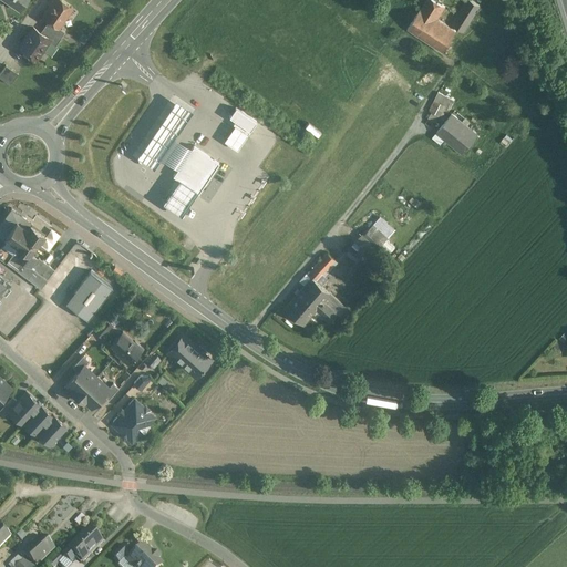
[(60,0),(54,0),(43,18),(49,21),(59,29),(59,28),(73,9),(60,0)]
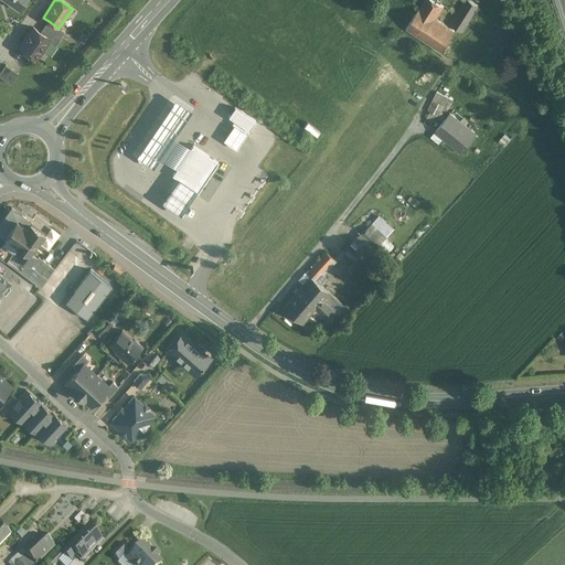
[(266,0),(267,12),(286,11),(285,0),(266,0)]
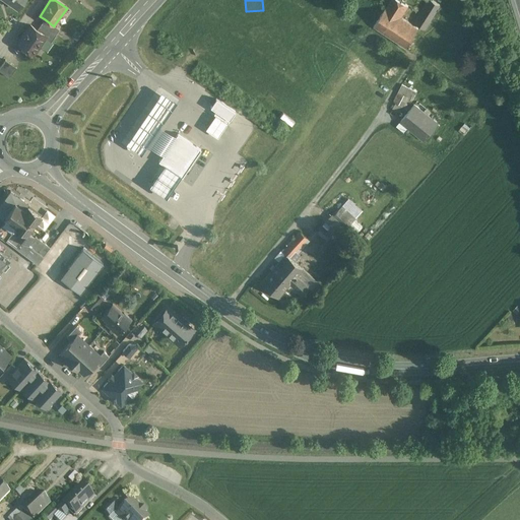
[(408,5),(399,0),(391,0),(386,8),(394,14),(383,33),(406,48),(417,29),(400,17),(408,5)]
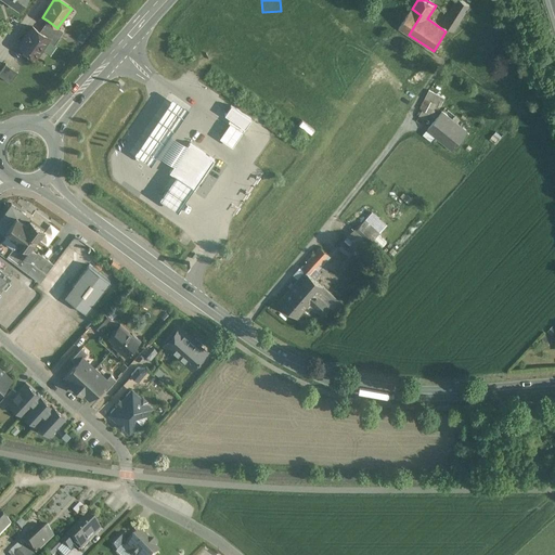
[(469,7),(459,0),(456,0),(441,25),(452,33),(469,7)]
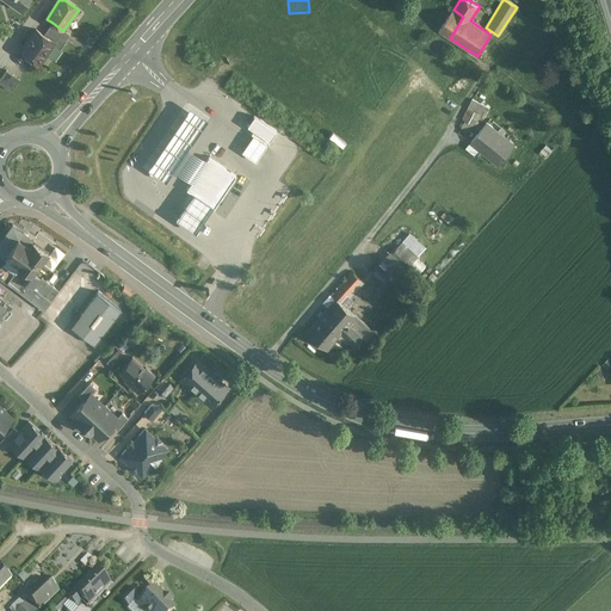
[(452,10),(438,31),(450,38),(463,17),(454,10),(452,10)]
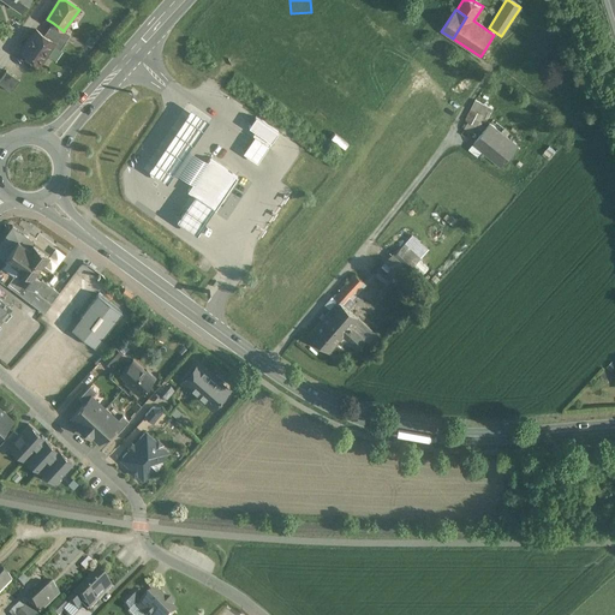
[(64,31),(53,23),(48,29),(66,41),(71,35),(64,30),(64,31)]
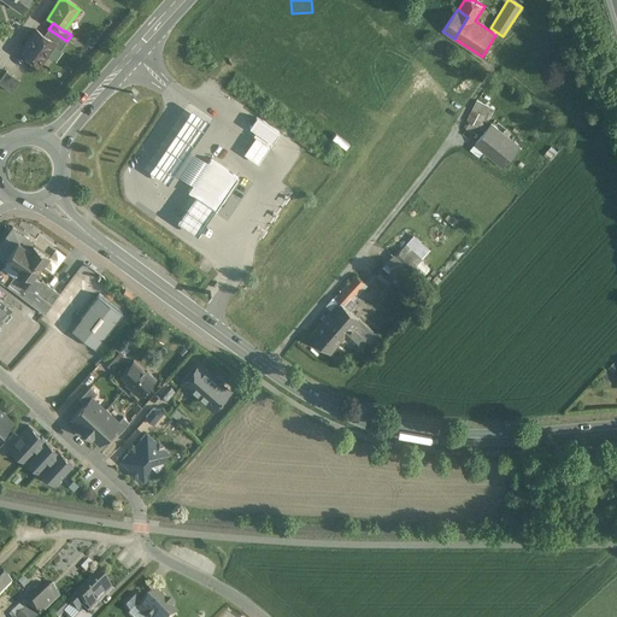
[(66,41),(48,29),(43,36),(54,42),(52,45),(60,51),(66,41)]
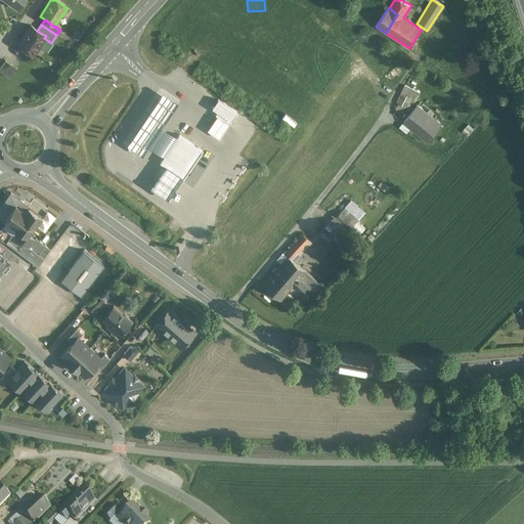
[(37,31),(31,26),(18,44),(23,46),(22,48),(22,50),(26,53),(29,53),(30,51),(34,54),(44,38),(46,36),(37,31)]
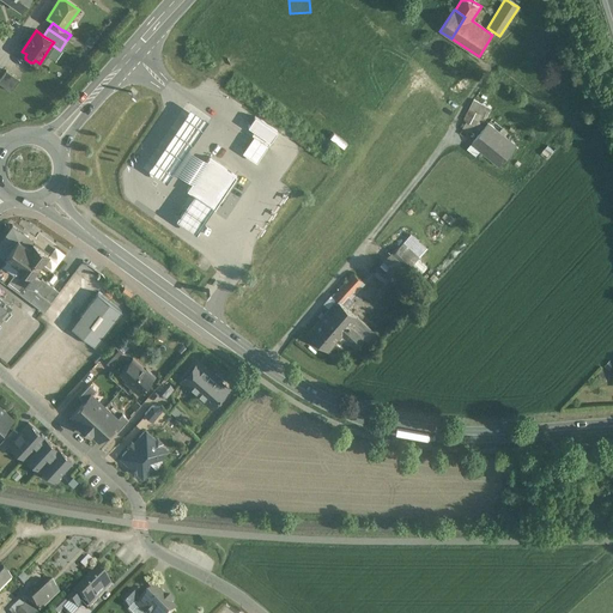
[(19,80),(6,71),(0,79),(0,84),(11,92),(19,80)]
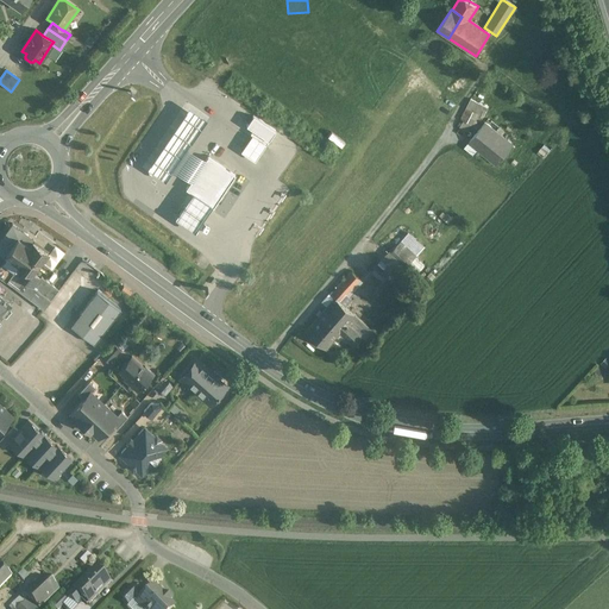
[(488,108),(471,99),(460,120),(466,123),(473,111),(483,117),(488,108)]
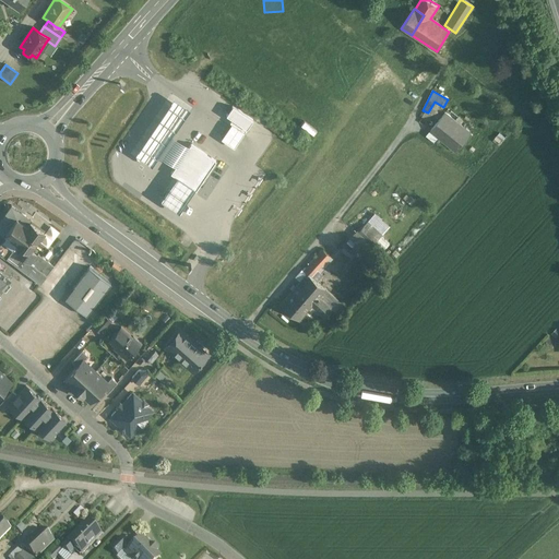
[(178,164),(189,146),(171,135),(189,108),(171,97),(134,155),(153,167),(162,153),(178,164)]
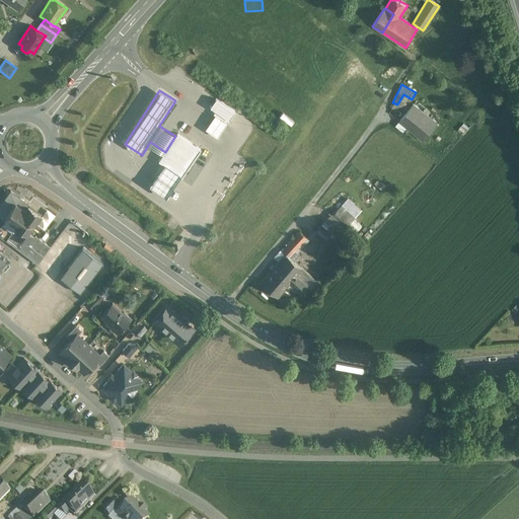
[(235,112),(216,98),(211,106),(216,110),(229,120),(235,112)]
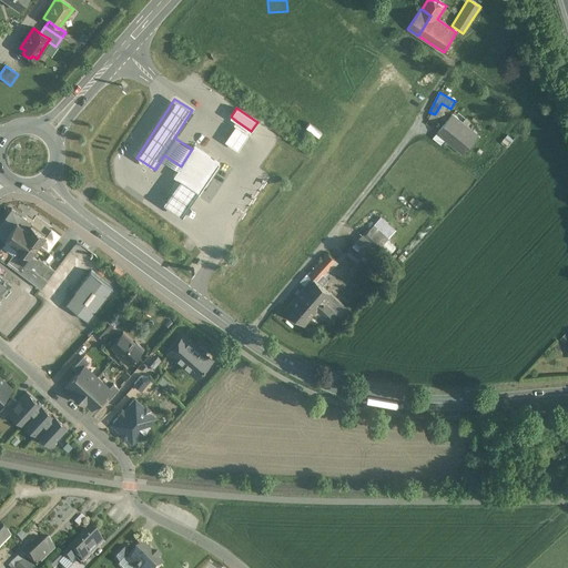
[(452,115),(437,133),(447,141),(453,134),(457,137),(460,132),(462,133),(467,128),(470,123),(465,120),(462,123),(452,115)]
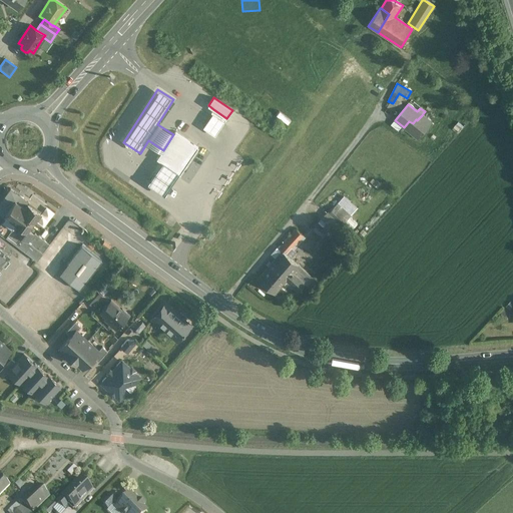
[(211,112),(212,113),(224,121),(226,118),(213,109),(211,112)]
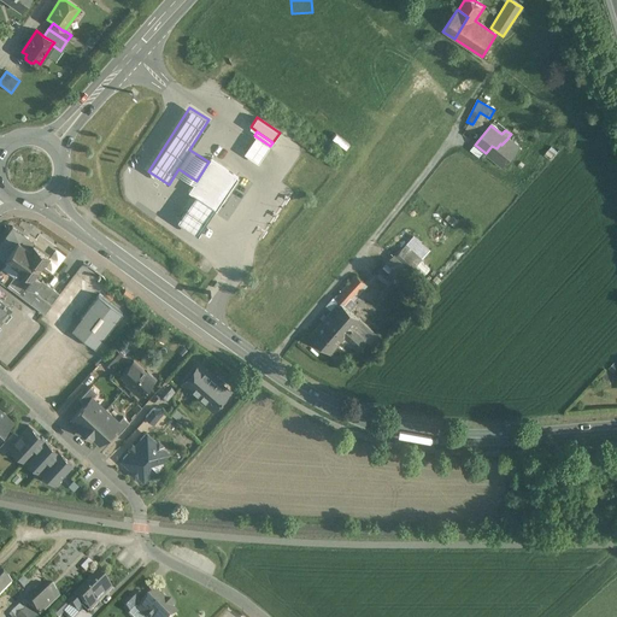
[(270,146),(256,136),(244,153),(258,163),(270,146)]
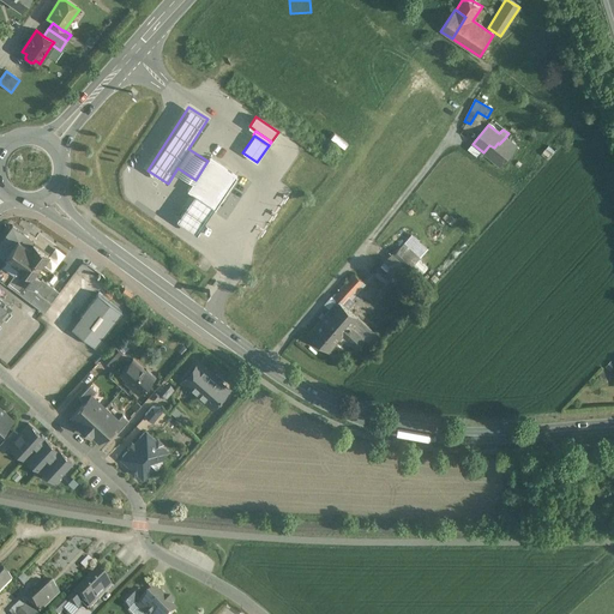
[(505,138),(499,144),(498,143),(494,148),(489,145),(483,152),(501,167),(516,148),(505,138)]
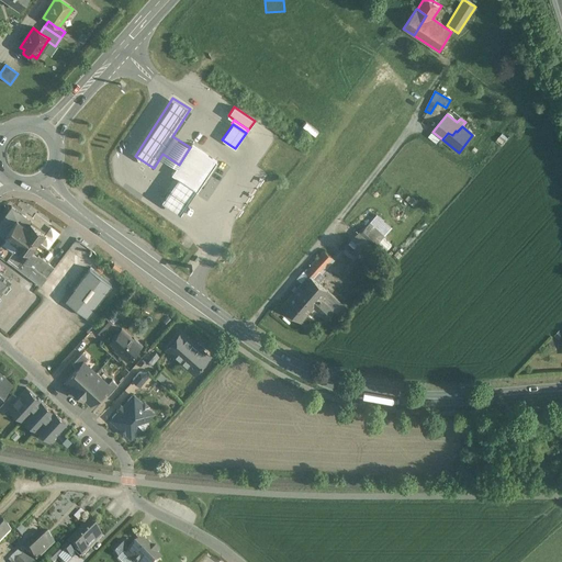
[(179,165),(172,175),(178,179),(194,190),(197,191),(216,163),(192,146),(190,147),(179,165)]
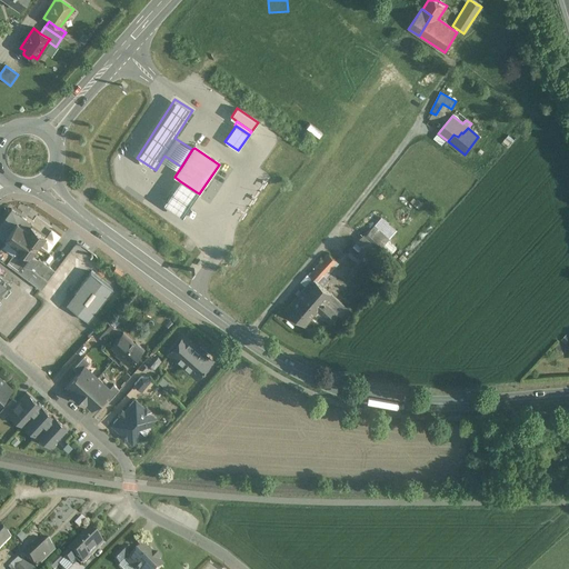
[(197,192),(180,181),(163,205),(181,216),(197,192)]
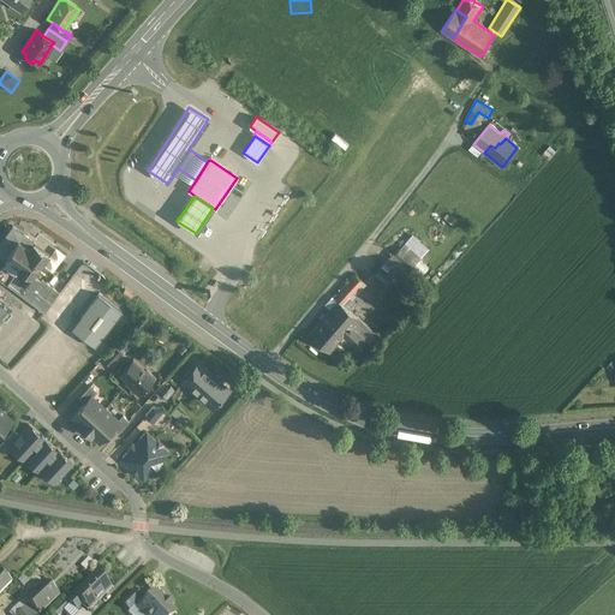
[(34,242),(12,226),(0,242),(0,255),(5,260),(7,257),(17,264),(6,279),(30,297),(35,291),(41,281),(33,275),(48,254),(34,243),(34,242)]
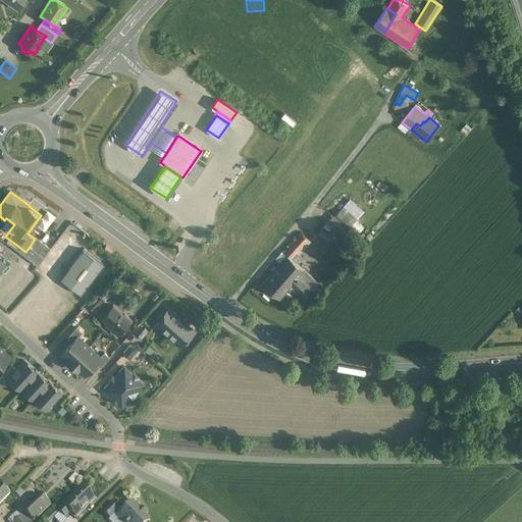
[(348,200),(336,212),(346,219),(351,224),(362,212),(348,200)]
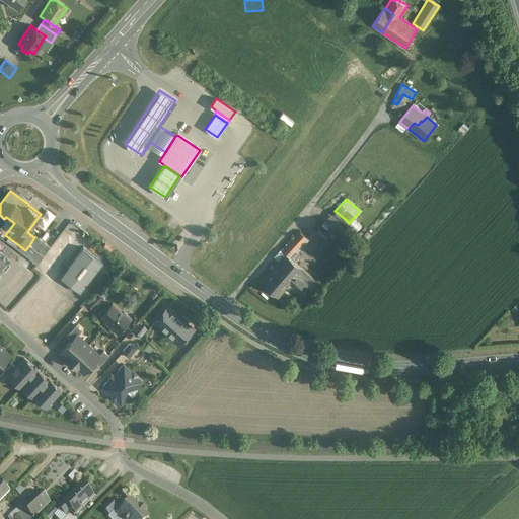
[(344,218),(335,211),(330,216),(340,223),(344,218)]
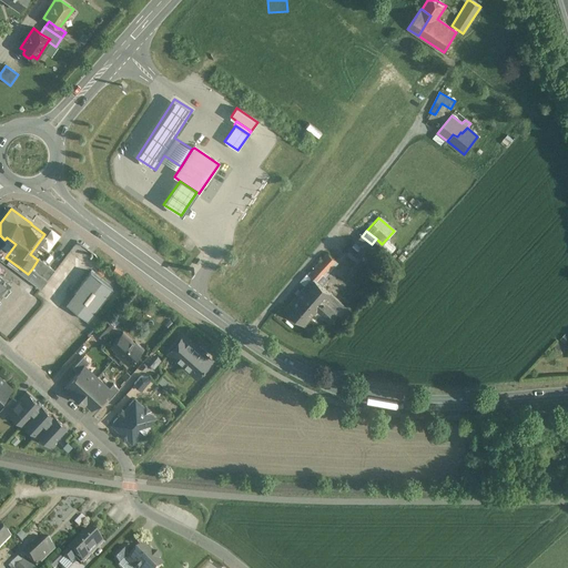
[(372,244),(362,236),(359,234),(353,242),(364,252),(372,244)]
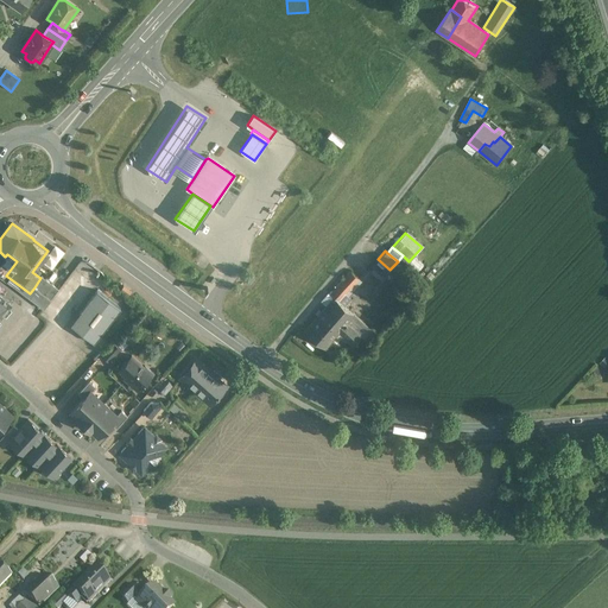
[(5,257),(0,252),(0,276),(44,309),(51,299),(35,287),(30,293),(6,276),(17,261),(7,254),(5,257)]
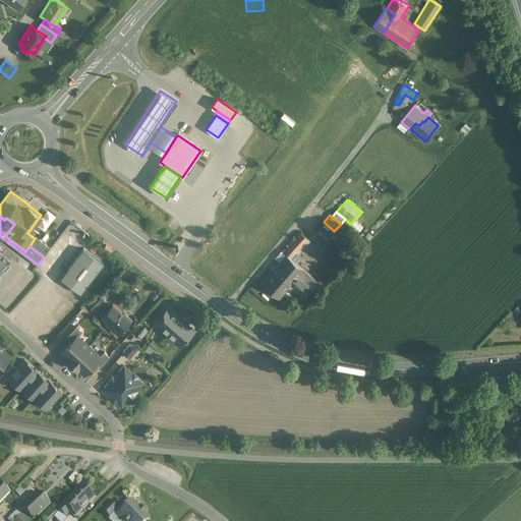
[(321,225),(314,233),(322,239),(328,231),(321,225)]
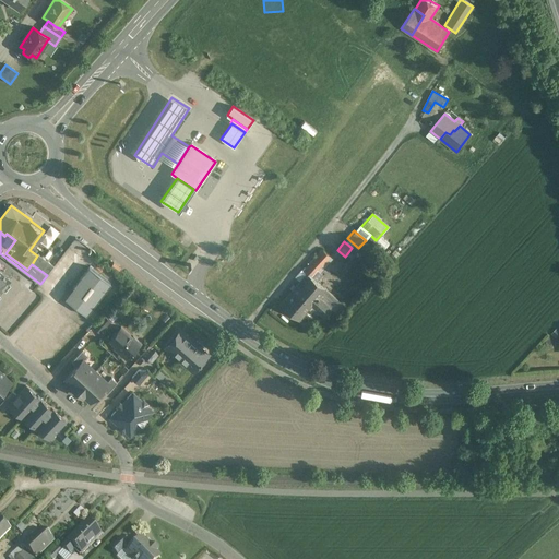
[(330,257),(322,249),(309,264),(318,271),(330,257)]
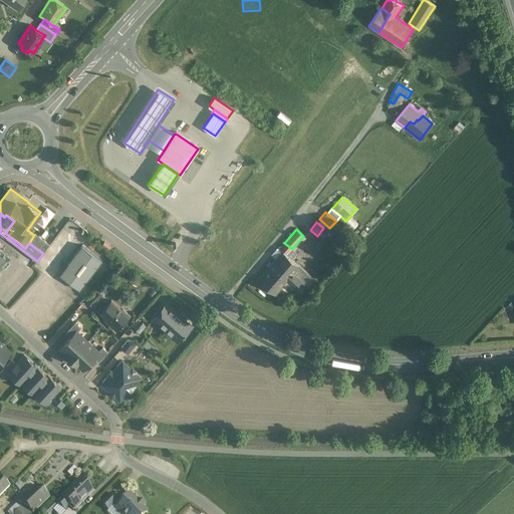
[(49,245),(35,234),(34,235),(29,243),(43,253),(49,245)]
